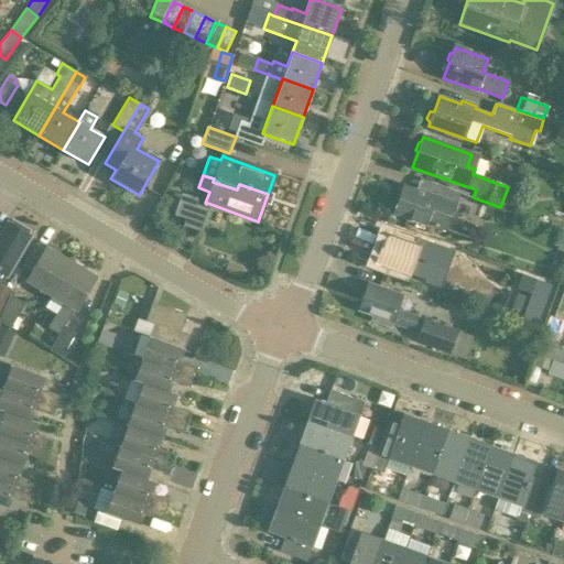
[(415,190),(402,185),(392,214),(425,226),(426,224),(446,231),(459,192),(440,185),(435,196),(415,190)]
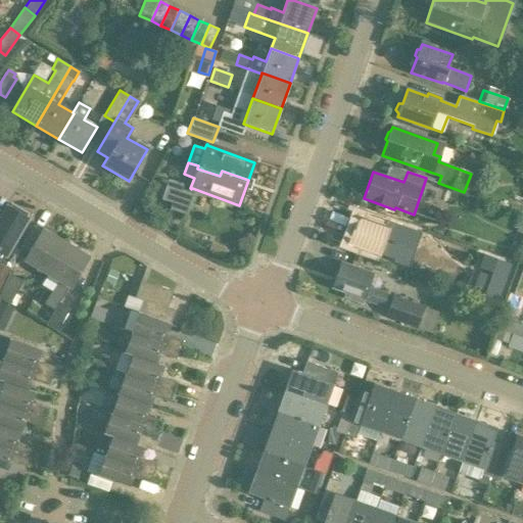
[(182,190),(184,184),(169,179),(161,199),(188,207),(193,193),(182,190)]
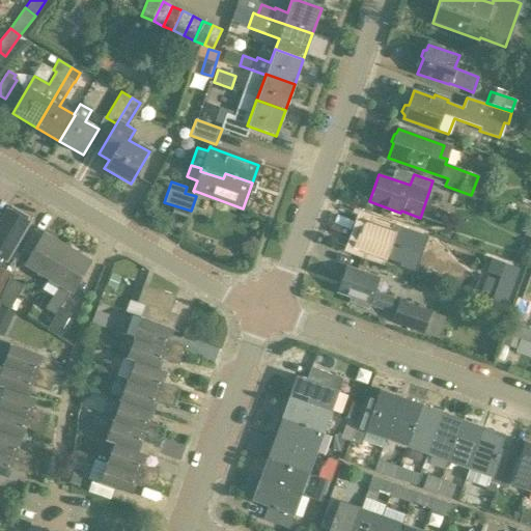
[(0,268),(1,270),(29,223),(26,221),(28,218),(11,207),(9,212),(6,210),(0,220),(0,268)]
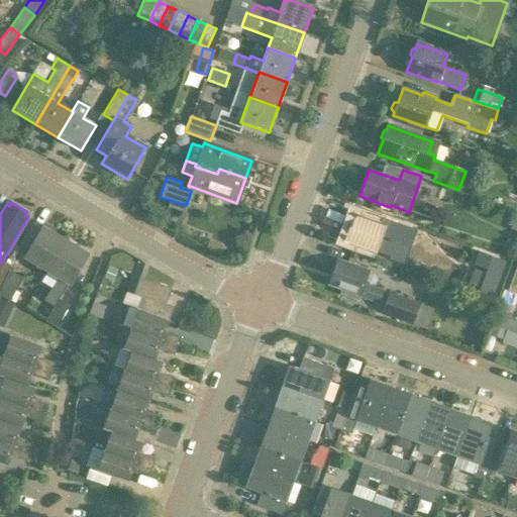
[(396,244),(400,232),(384,225),(384,224),(353,214),(343,240),(375,251),(375,250),(392,256),(396,244)]
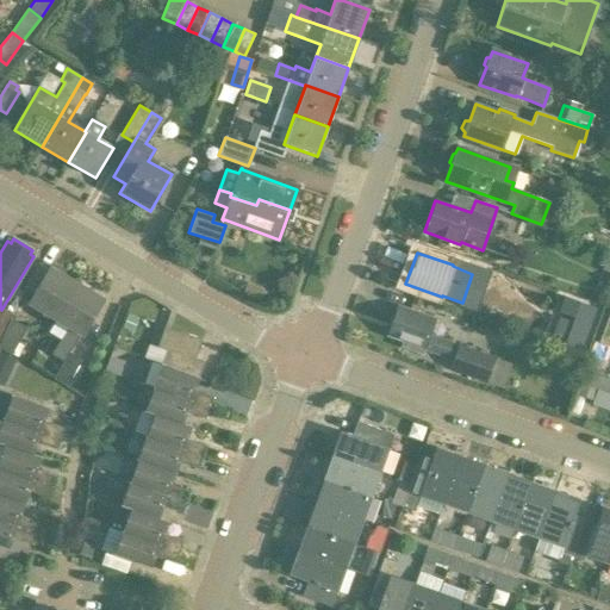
[(55,321),(76,284),(49,267),(27,304),(55,321)]
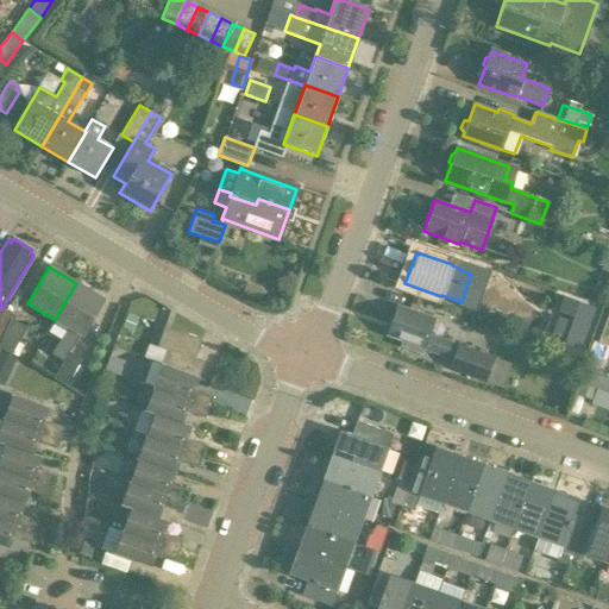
[(81,359),(68,352),(79,334),(81,336),(104,300),(76,283),(55,320),(67,327),(51,353),(63,360),(52,380),(66,387),(81,359)]
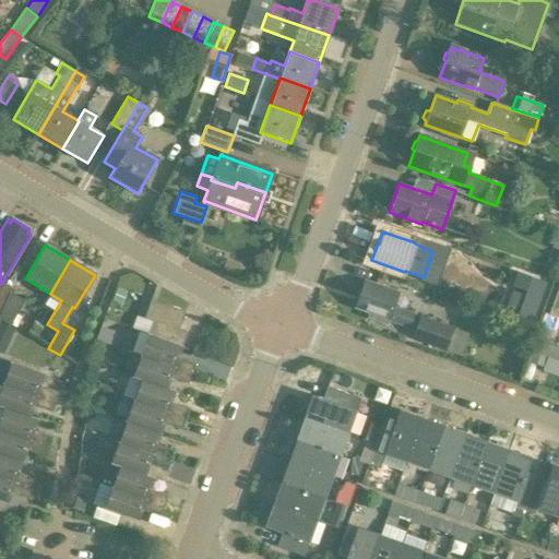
[(513,289),(527,295),(519,317),(534,322),(547,285),(518,275),(513,289)]
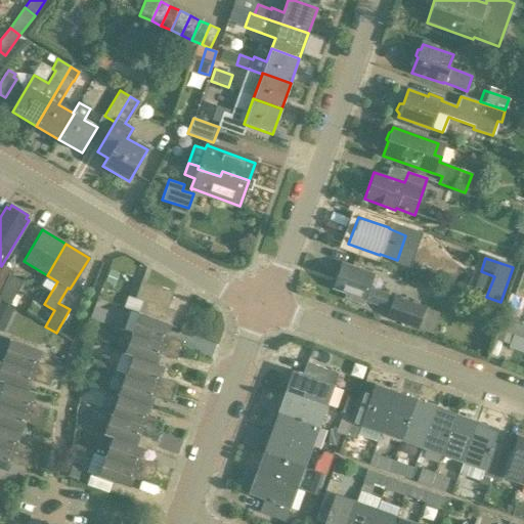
[(388,294),(368,288),(373,274),(342,263),(333,289),(347,293),(345,298),(362,304),(363,300),(384,307),(388,294)]
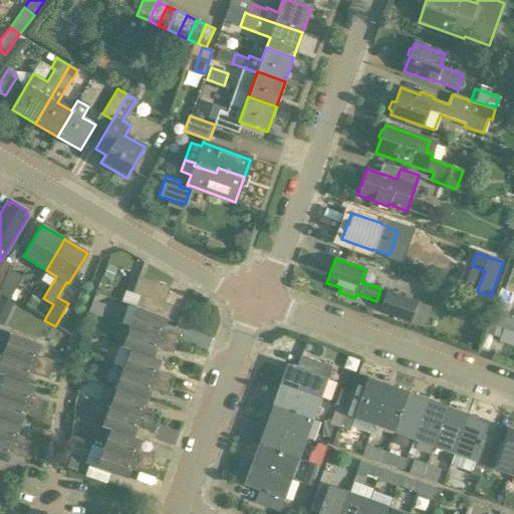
[(108,265),(104,276),(111,279),(116,268),(108,265)]
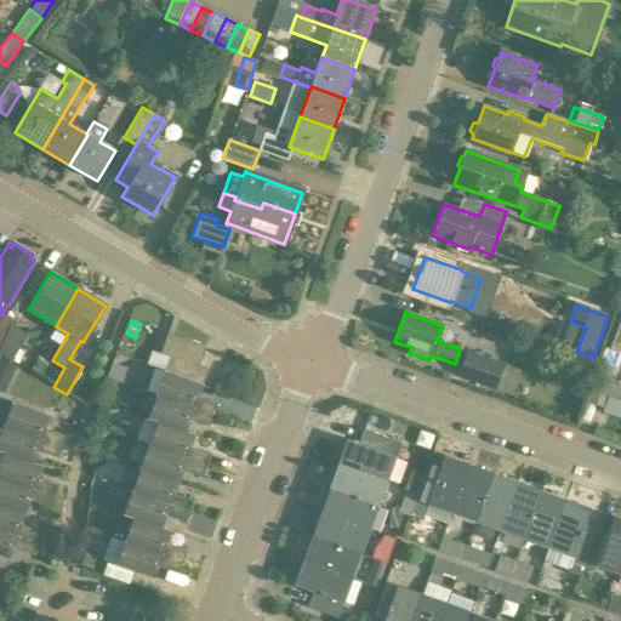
[(27,335),(10,325),(0,348),(0,355),(11,362),(27,335)]
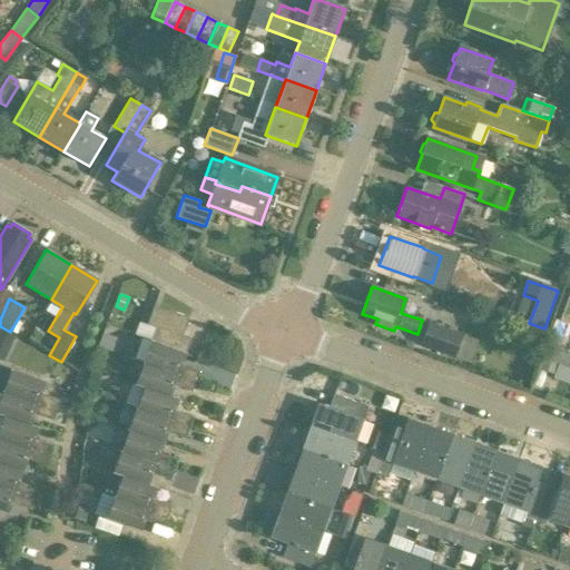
[(151,338),(186,351),(188,344),(190,337),(182,335),(188,317),(154,305),(147,324),(156,327),(154,332),(151,338)]
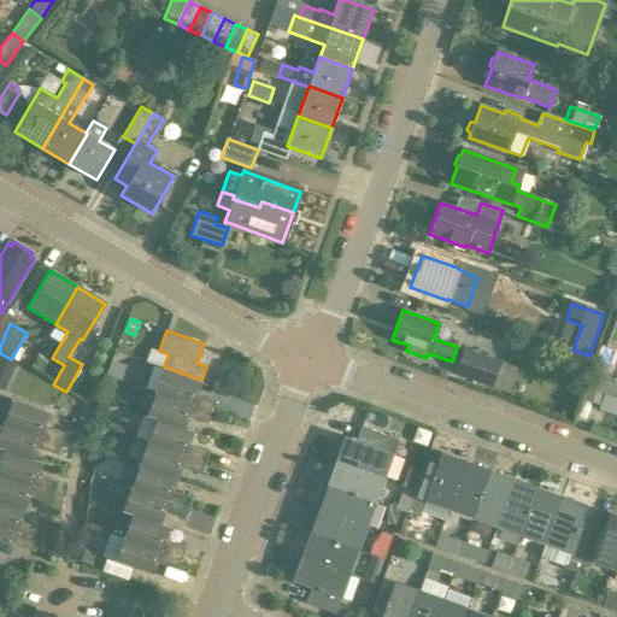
[(497,362),(464,350),(456,371),(488,385),(497,362)]
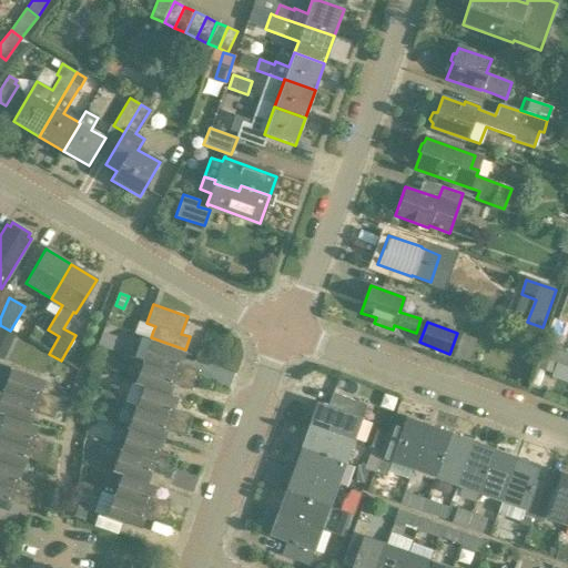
[(550,326),(548,332),(545,342),(557,346),(563,331),(550,326)]
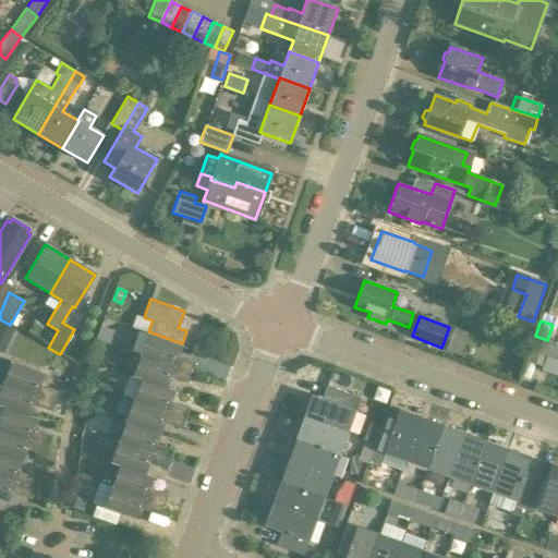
[(101,322),(96,336),(110,341),(116,327),(101,322)]
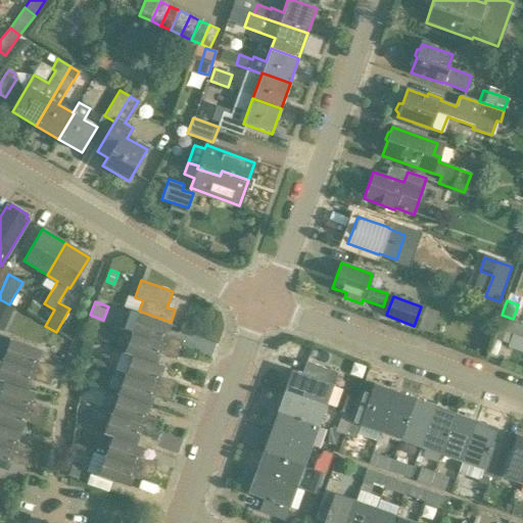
[(132,332),(180,349),(183,340),(167,334),(171,322),(139,311),(134,325),(132,332)]
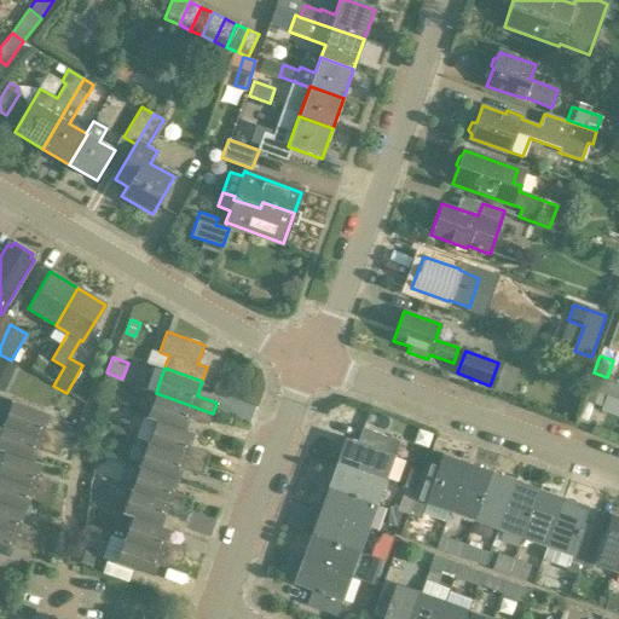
[(601,405),(605,395),(611,379),(607,377),(594,372),(584,399),(601,405)]
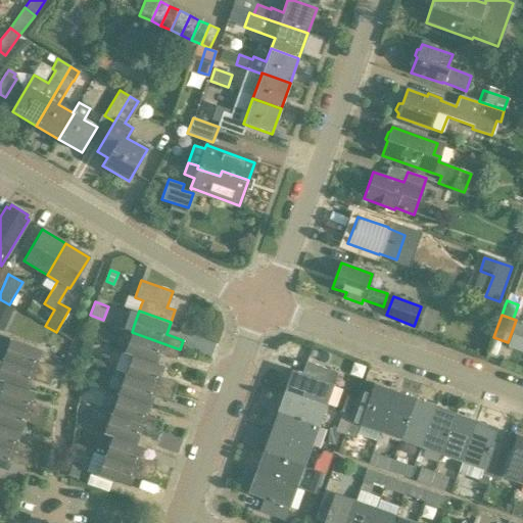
[(522,322),(516,320),(511,334),(522,337),(522,322)]
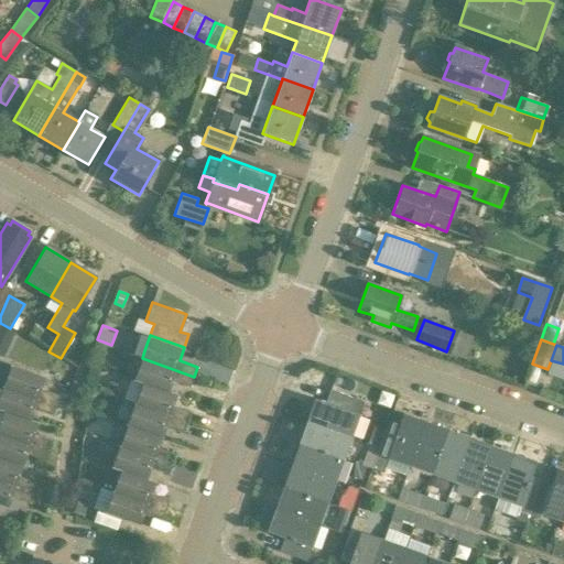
[(143,380),(169,390),(171,384),(172,380),(191,387),(194,377),(142,358),(137,372),(133,380),(142,382),(143,380)]
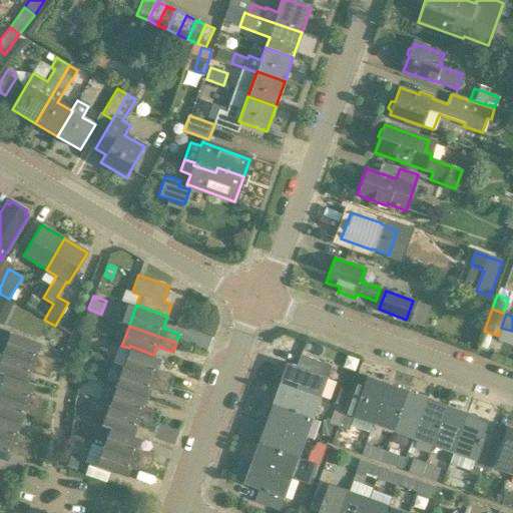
[(37,353),(41,343),(10,331),(3,351),(50,368),(53,359),(37,353)]
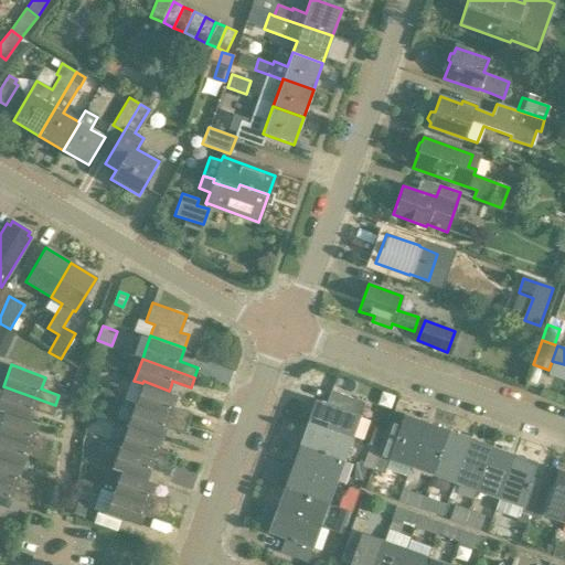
[(177,394),(169,391),(144,381),(142,383),(137,398),(135,404),(187,423),(191,412),(172,406),(177,394)]
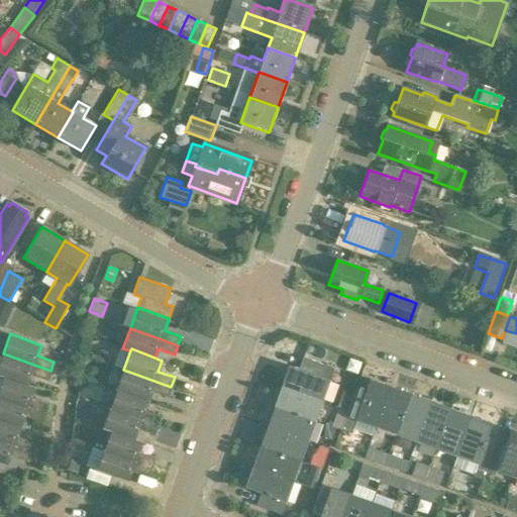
[(47,380),(50,371),(3,353),(0,360),(0,375),(3,377),(4,374),(28,382),(31,374),(47,380)]
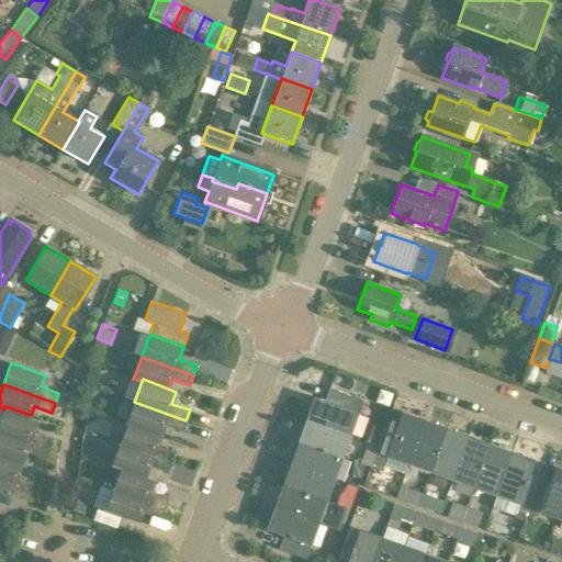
[(335,390),(330,403),(313,396),(304,419),(349,436),(362,400),(335,390)]
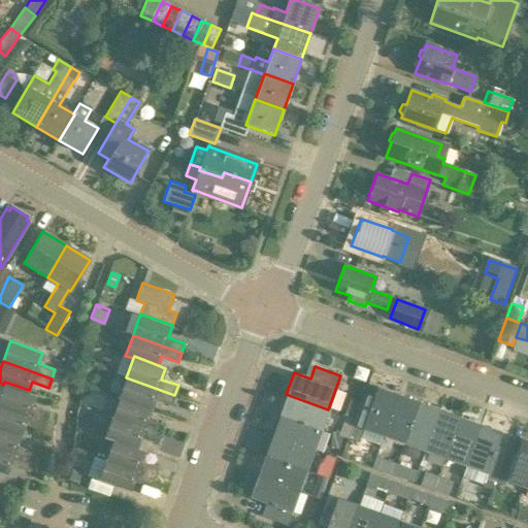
[(119,398),(151,409),(154,399),(171,405),(174,395),(126,377),(121,393),(119,398)]
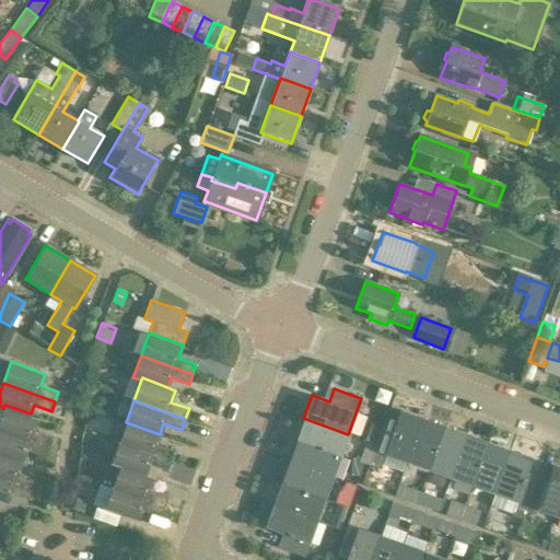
[(51,438),(34,431),(38,418),(30,416),(31,413),(4,405),(3,408),(0,416),(0,430),(47,447),(51,438)]
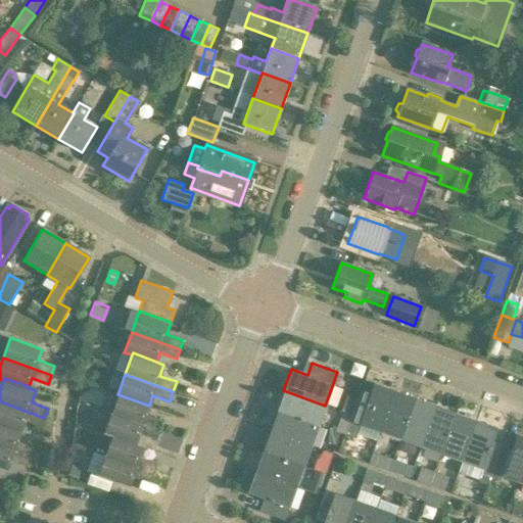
[(394,391),(373,384),(369,393),(364,391),(361,399),(359,398),(352,415),(345,434),(354,438),(360,424),(380,431),(394,391)]
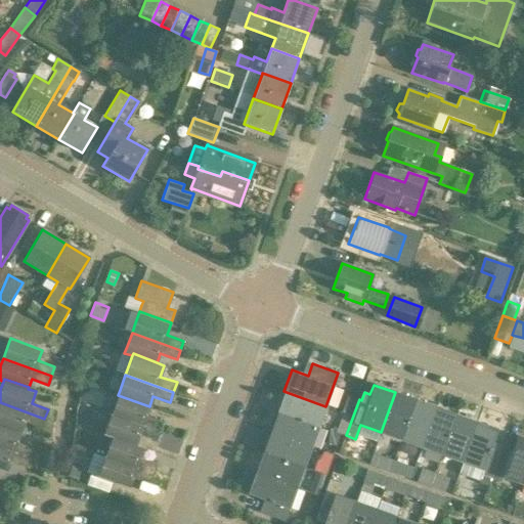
[(276,411),(318,427),(325,406),(284,391),(276,411)]
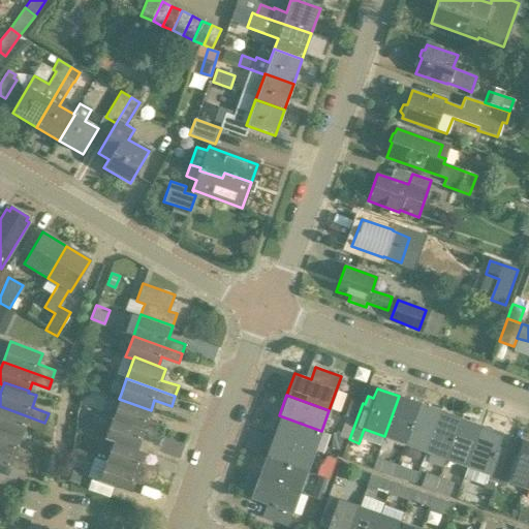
[(404,444),(419,403),(399,396),(384,436),(404,444)]
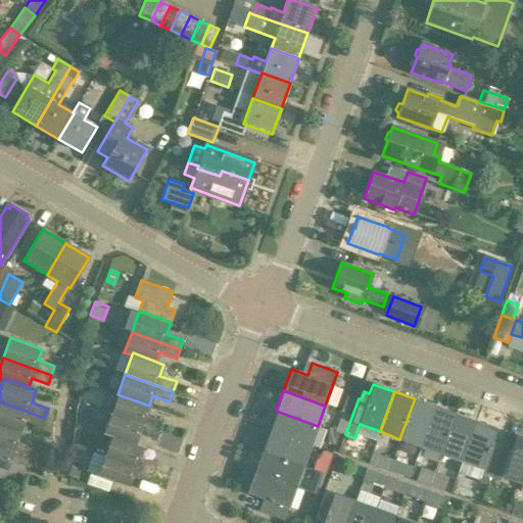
[(338,411),(352,415),(359,398),(344,393),(338,411)]
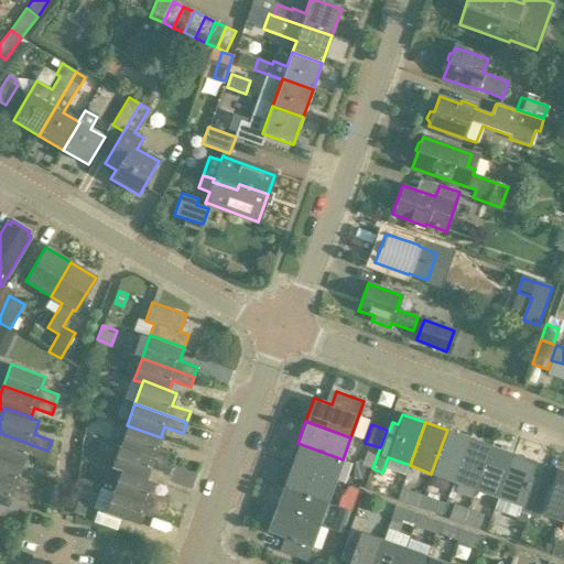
[(156,448),(161,437),(127,425),(120,442),(119,445),(171,465),(175,454),(156,448)]
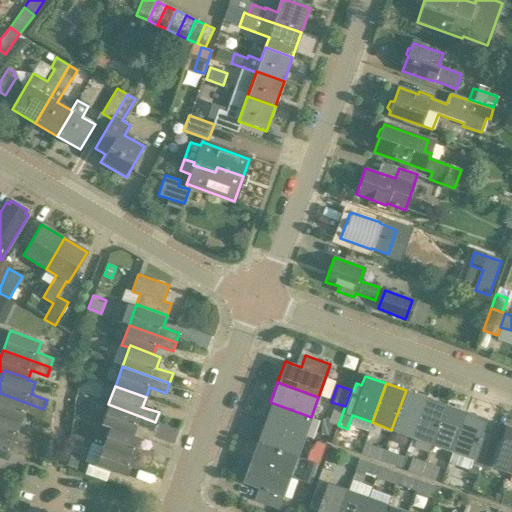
[(412,437),(426,398),(406,390),(391,430),(412,437)]
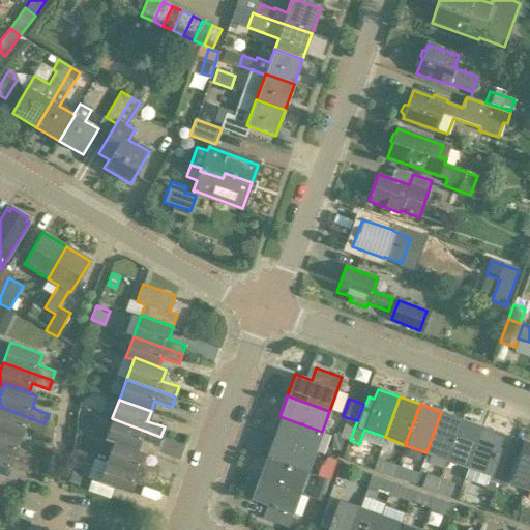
[(45,423),(0,407),(0,429),(21,437),(25,427),(41,433),(45,423)]
